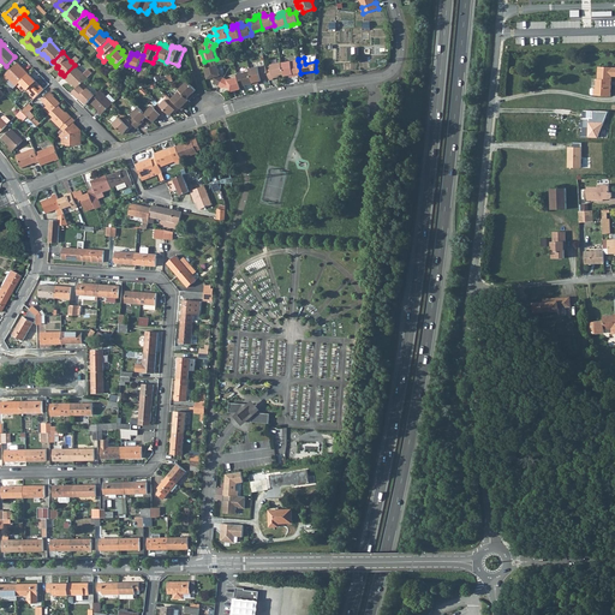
[(298,60),(292,61),(282,64),(284,75),(285,76),(290,75),(293,75),(294,77),(300,75),(300,73),(299,66),(299,65),(298,60)]
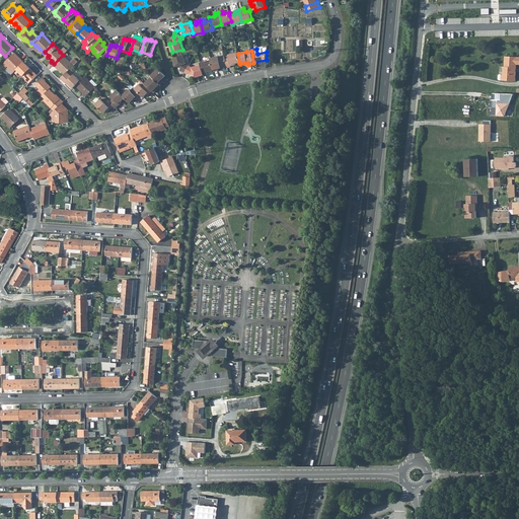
[(12,56),(5,63),(8,67),(9,67),(14,72),(17,69),(24,62),(15,53),(14,54),(12,56)]
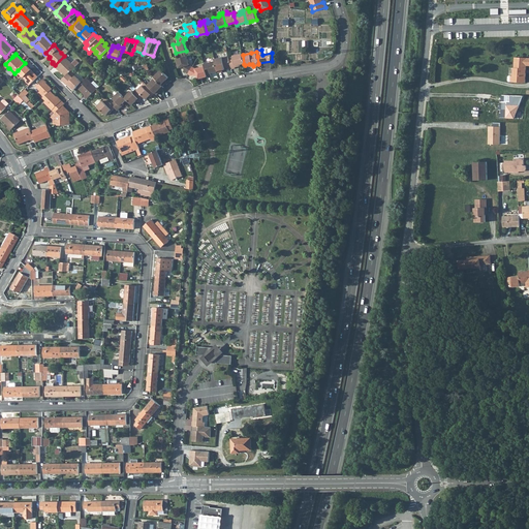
[(232,56),(234,59),(229,60),(231,68),(236,67),(236,65),(241,64),(244,64),(243,55),(242,54),(232,56)]
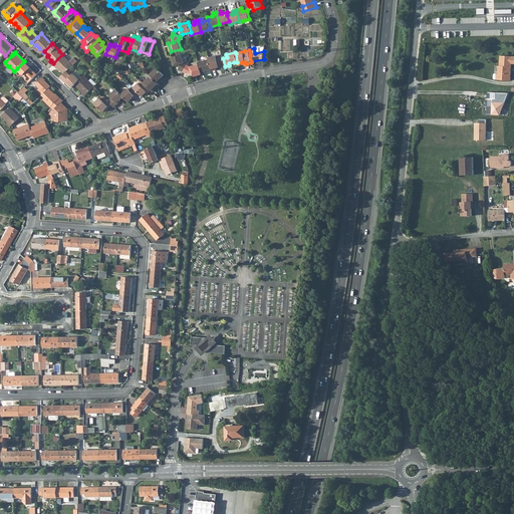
[(69,61),(62,54),(53,63),(56,66),(56,65),(61,70),(64,73),(68,69),(73,65),(69,61)]
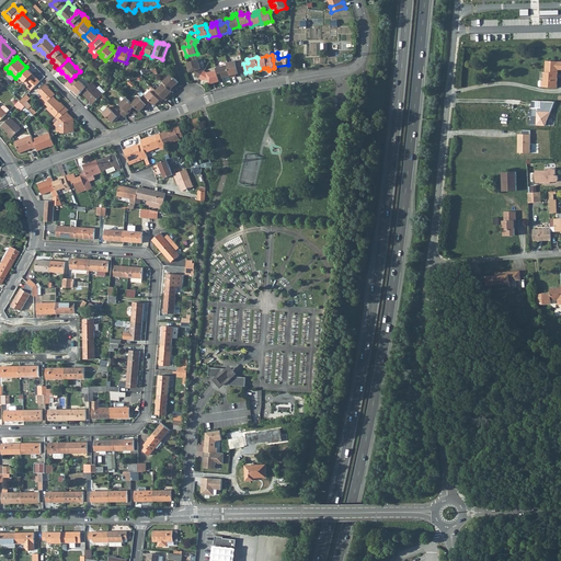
[(201,69),(198,59),(187,63),(190,72),(195,70),(196,77),(199,78),(204,71),(201,69)]
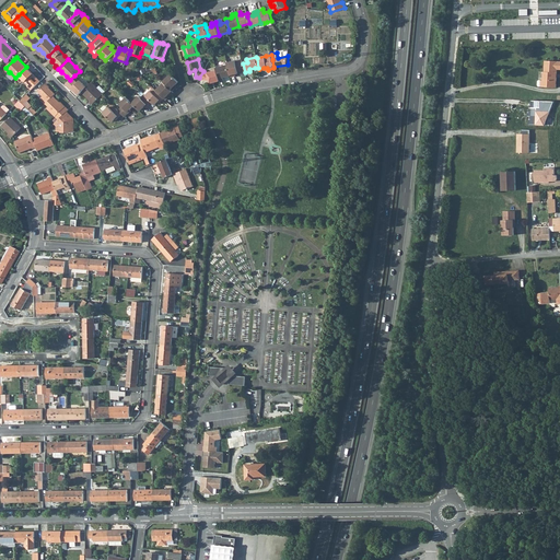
[(243,63),(242,59),(228,62),(228,65),(231,76),(232,78),(235,77),(235,74),(245,72),(243,63)]
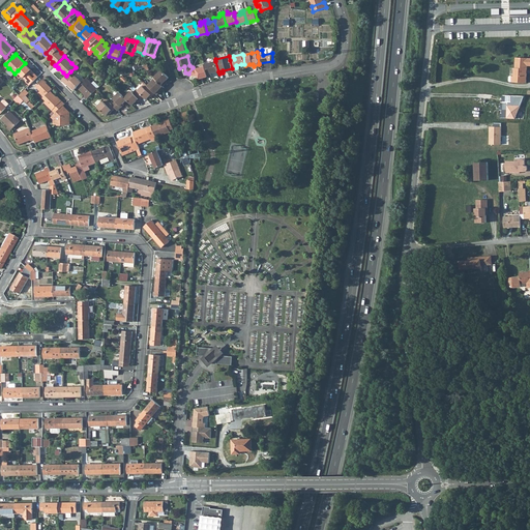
[(529,65),(529,58),(516,58),(516,68),(514,68),(513,77),(512,77),(510,77),(509,78),(508,81),(509,82),(511,82),(511,83),(517,83),(526,83),(527,66),(529,65)]
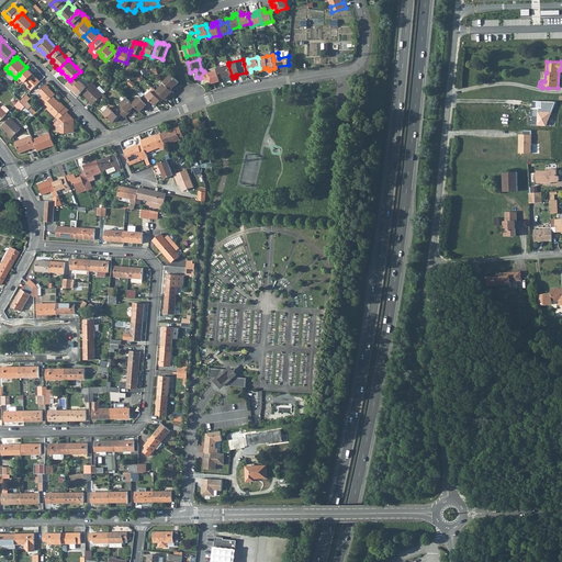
[(232,76),(228,65),(217,68),(217,70),(221,81),(224,80),(224,78),(232,76)]
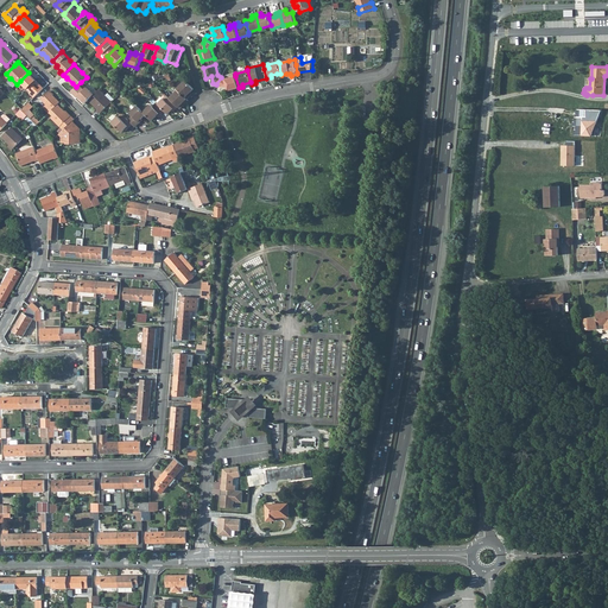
[(44,88),(29,73),(20,81),(26,87),(31,92),(30,93),(35,97),(44,88)]
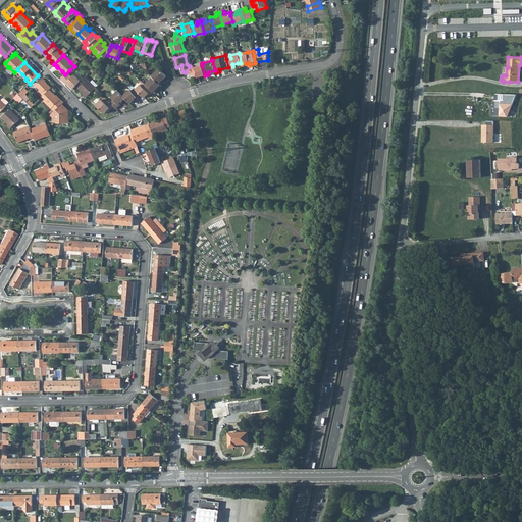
[(186,72),(189,74),(195,73),(196,77),(205,75),(202,65),(193,67),(190,66),(186,72)]
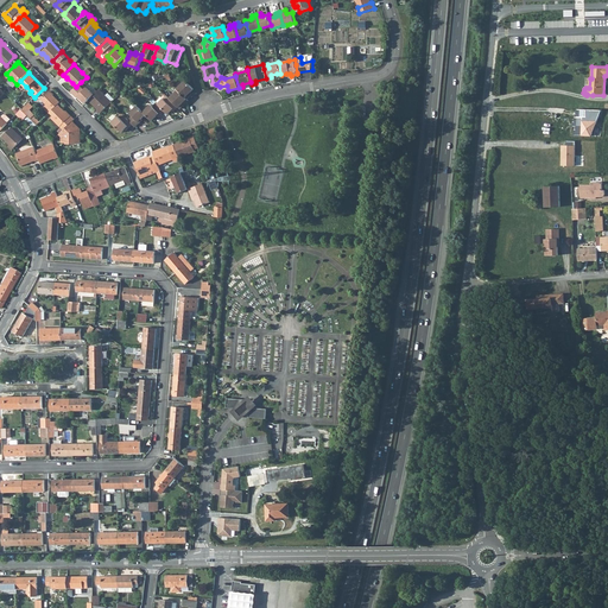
[(194,89),(185,81),(177,89),(179,90),(188,99),(191,95),(190,93),(191,92),(194,89)]
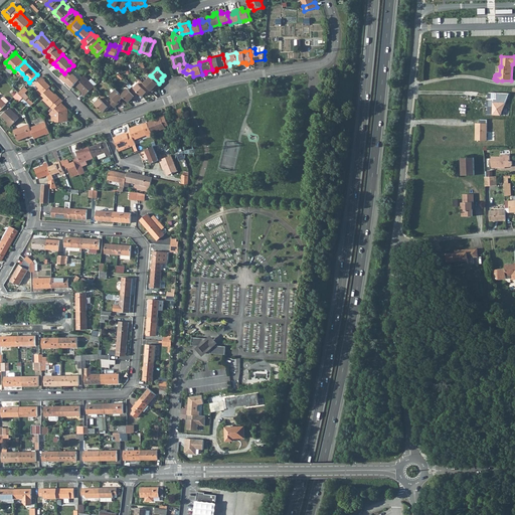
[(68,69),(64,73),(61,77),(65,81),(66,81),(68,83),(72,88),(75,84),(79,80),(68,69)]
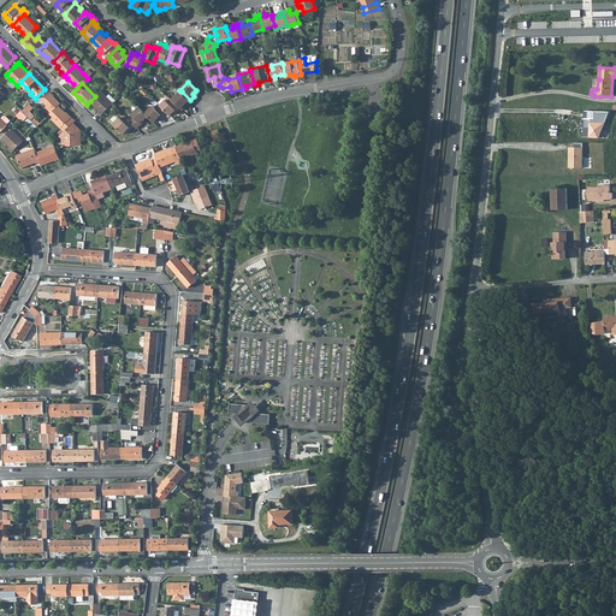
[(100,90),(95,96),(90,101),(99,111),(99,112),(101,116),(116,100),(110,94),(107,96),(100,90)]
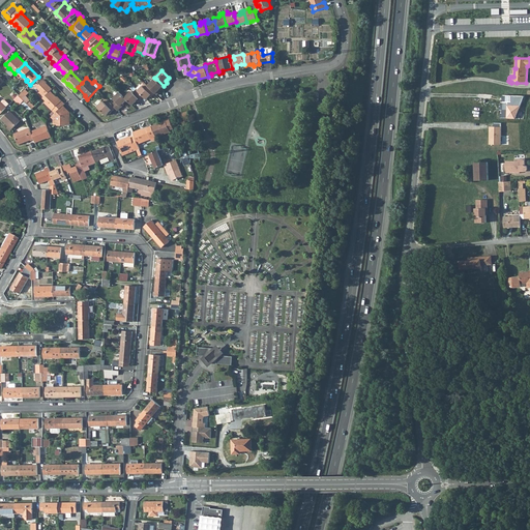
[(151,83),(153,84),(149,87),(155,93),(156,93),(157,94),(160,91),(159,90),(164,86),(156,79),(151,83)]
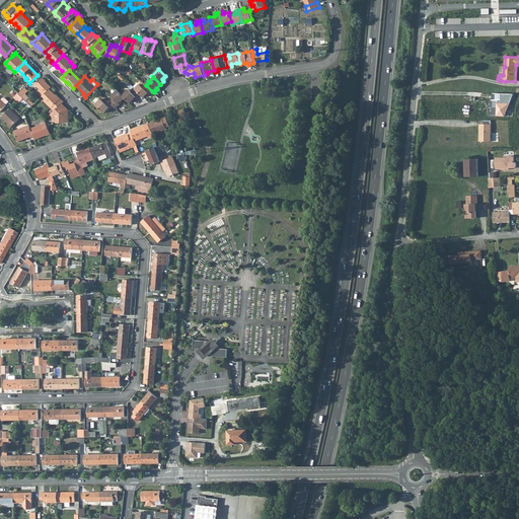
[(46,81),(42,78),(35,84),(41,89),(38,92),(42,96),(43,95),(50,89),(51,87),(46,81)]
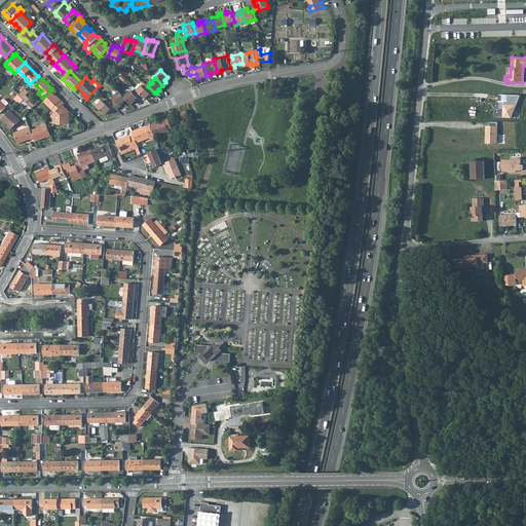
[(147,85),(145,82),(138,90),(143,96),(146,99),(148,97),(150,94),(151,95),(154,92),(148,86),(147,85)]
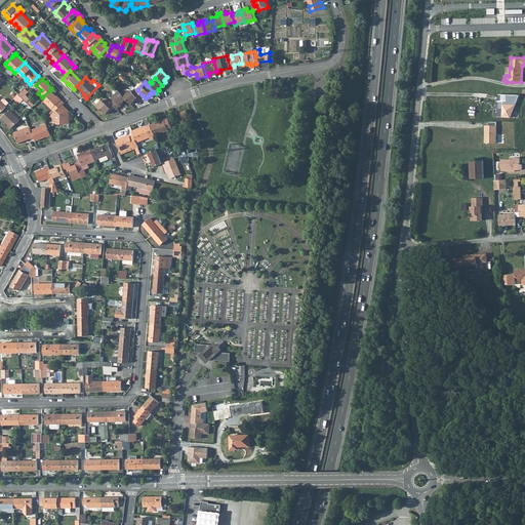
[(26,88),(19,94),(24,99),(27,103),(30,99),(26,94),(29,91),(26,88)]
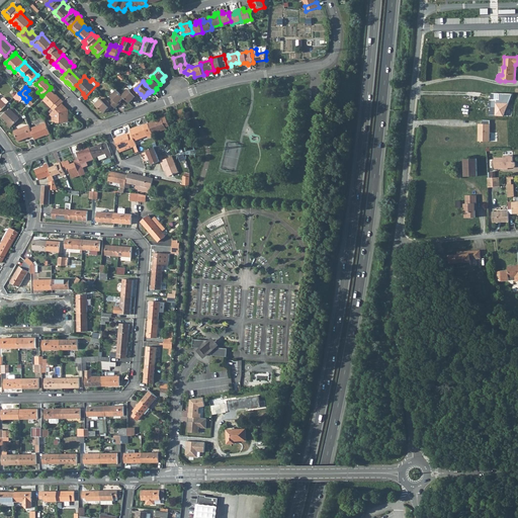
[(131,91),(128,89),(122,95),(124,97),(130,102),(134,99),(136,96),(137,97),(141,94),(136,89),(135,88),(131,91)]
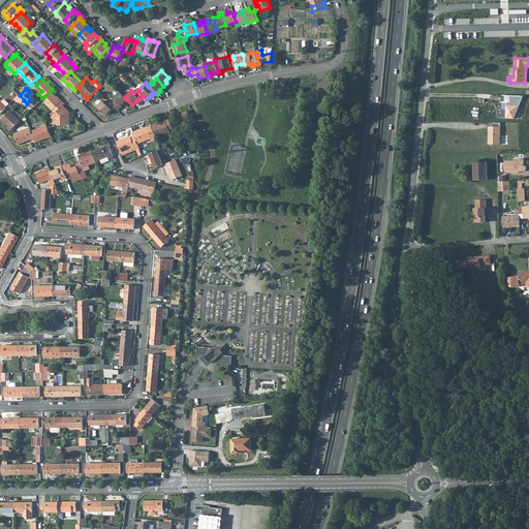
[(51,91),(43,97),(47,100),(44,102),(56,113),(63,105),(65,103),(62,100),(61,101),(57,97),(51,91)]
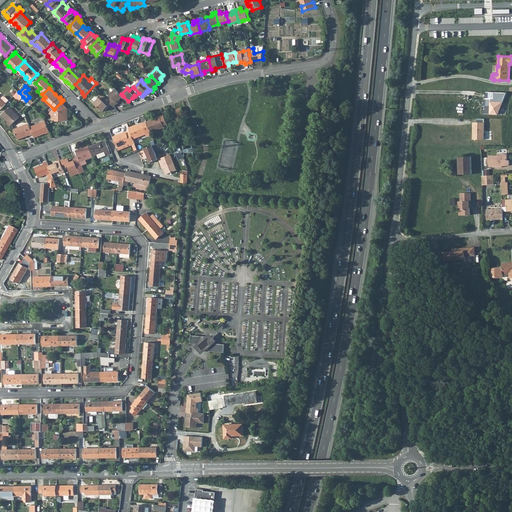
[(109,95),(112,98),(108,101),(111,104),(114,107),(117,103),(116,102),(119,100),(123,96),(121,94),(116,89),(112,93),(109,95)]
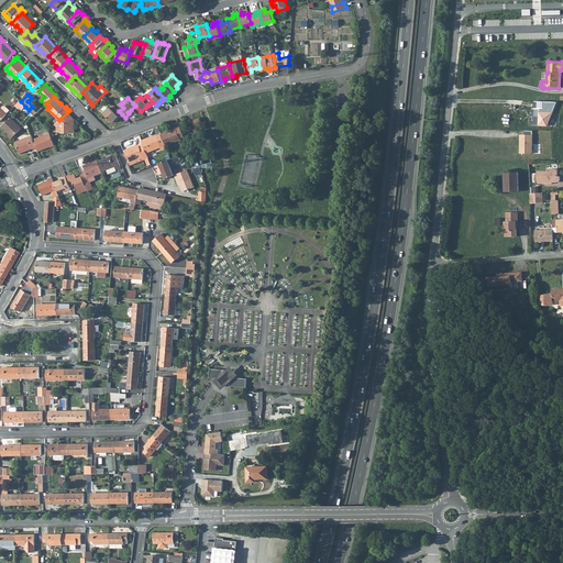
[(21,101),(20,101),(15,106),(21,111),(24,108),(25,107),(21,101)]
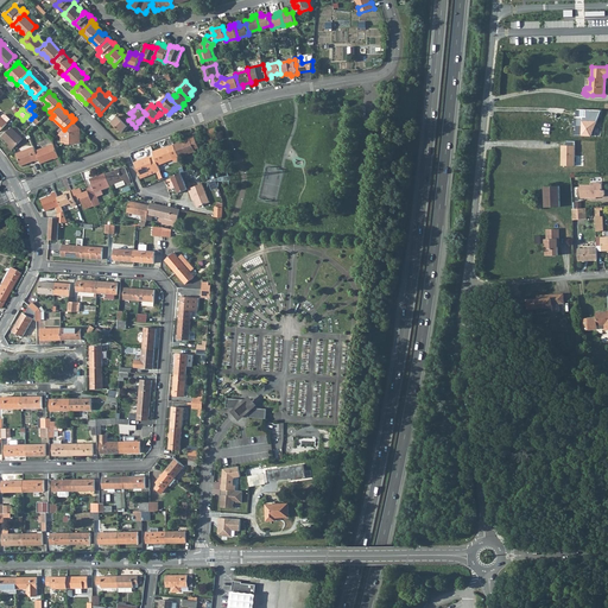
[(572,137),(590,137),(601,111),(576,109),(576,118),(574,118),(574,122),(572,122),(572,127),(574,127),(574,130),(572,130),(572,137)]
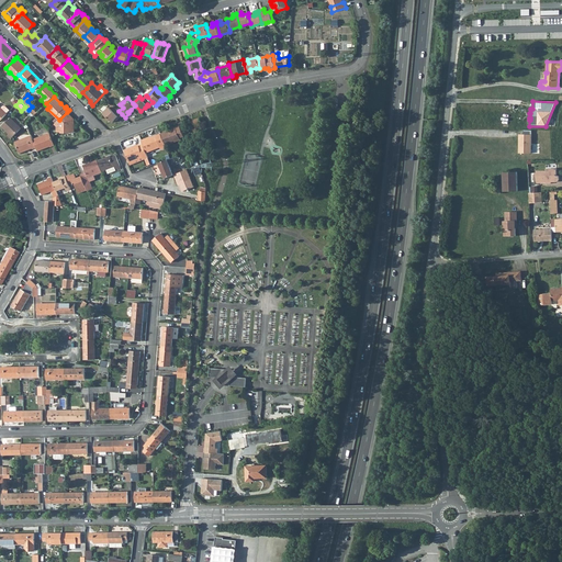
[(1,108),(0,107),(0,121),(7,114),(7,113),(10,110),(6,105),(3,105),(1,108)]
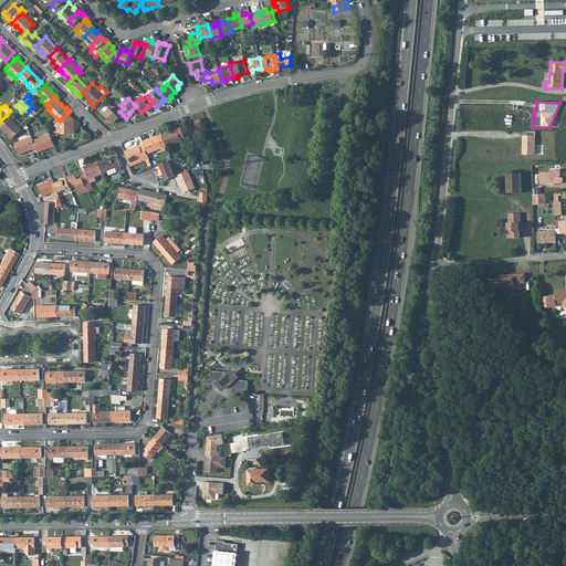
[(114,112),(111,108),(104,114),(113,123),(116,121),(117,122),(119,119),(118,118),(119,117),(121,118),(123,115),(119,112),(117,108),(114,112)]
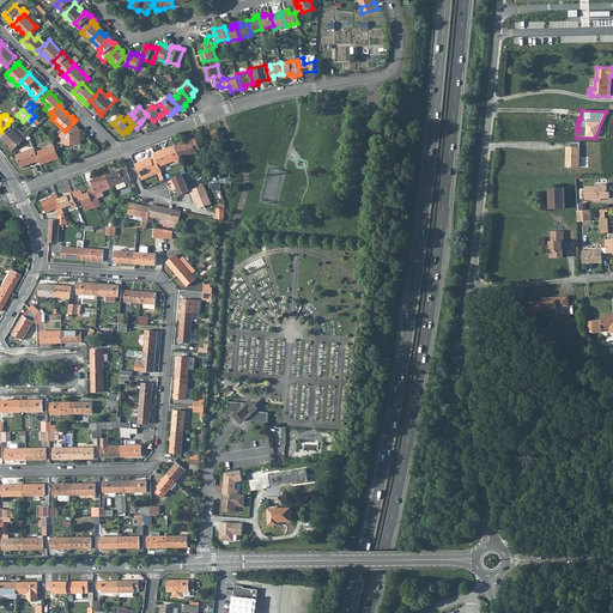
[(73,122),(65,131),(60,135),(62,138),(62,143),(67,143),(67,145),(77,145),(77,143),(80,143),(80,132),(77,128),(78,127),(73,122)]
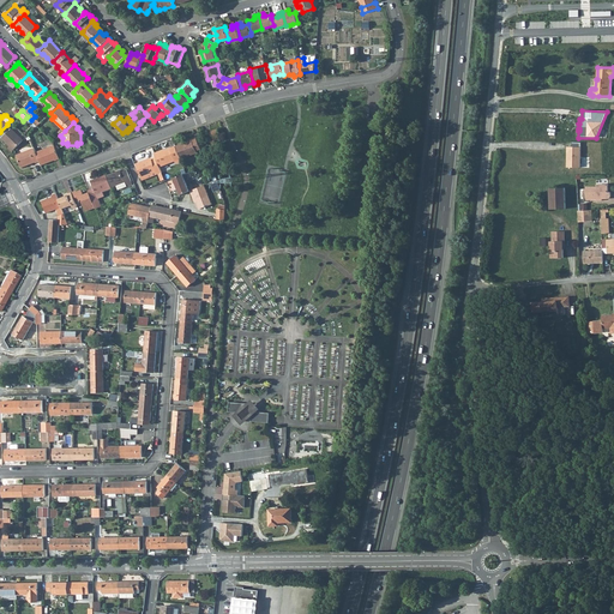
[(24,140),(12,128),(2,138),(11,146),(8,148),(13,151),(24,140)]
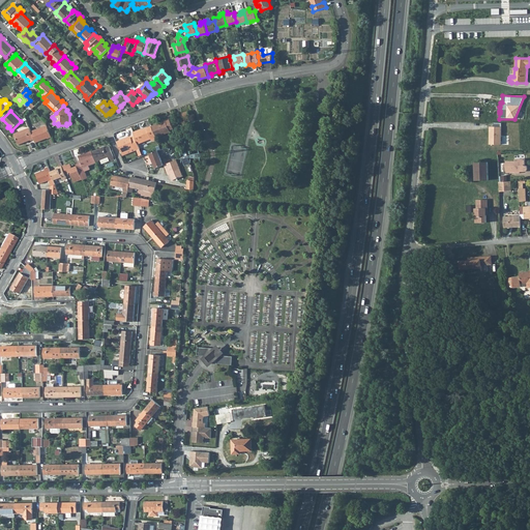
[(166,121),(159,123),(152,126),(156,138),(171,131),(170,130),(174,128),(170,118),(166,120),(166,121)]
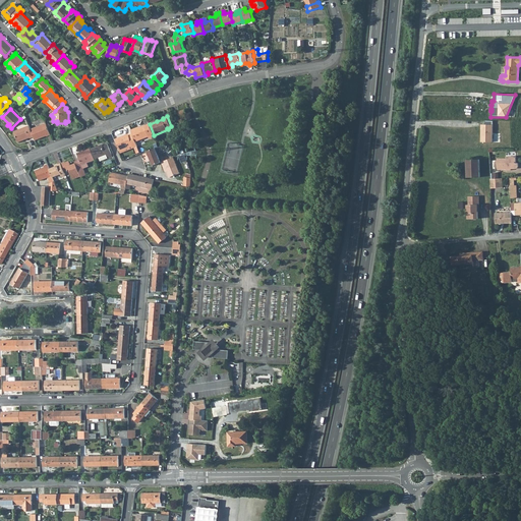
[(493,121),(485,121),(484,125),(480,125),(480,142),(493,142),(493,121)]
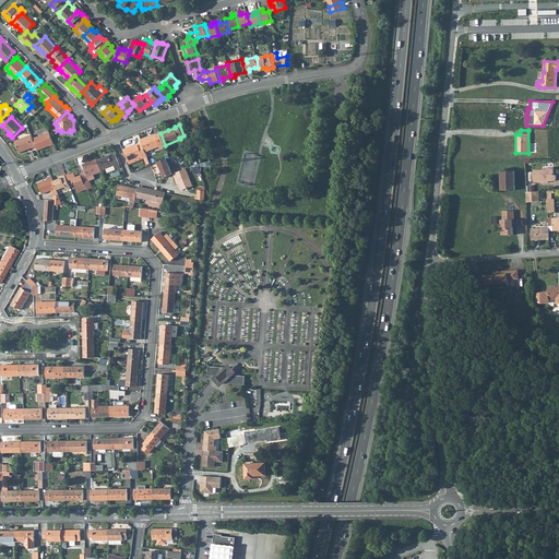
[(50,133),(50,132),(33,139),(36,146),(38,150),(50,145),(50,146),(55,144),(51,138),(50,133)]
